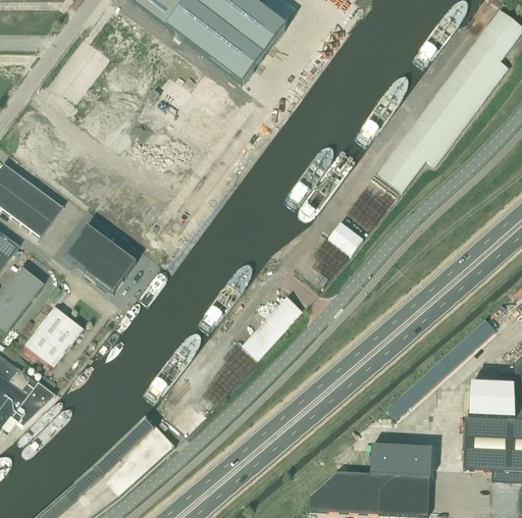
[(242,84),(285,26),(252,0),(121,0),(91,42),(112,58),(96,79),(116,94),(97,120),(75,104),(68,113),(117,151),(134,130),(126,124),(148,96),(153,100),(159,93),(154,89),(189,44),(242,84)]
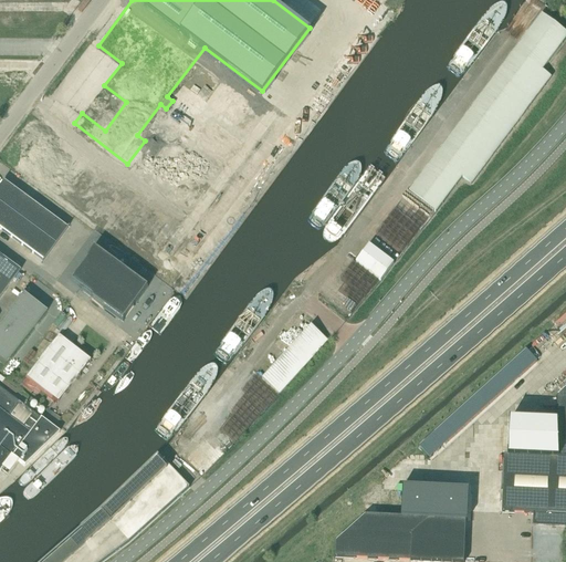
[(565,34),(565,29),(542,10),(408,188),(437,209),(462,174),(471,180),(552,73),(543,66),(565,34)]
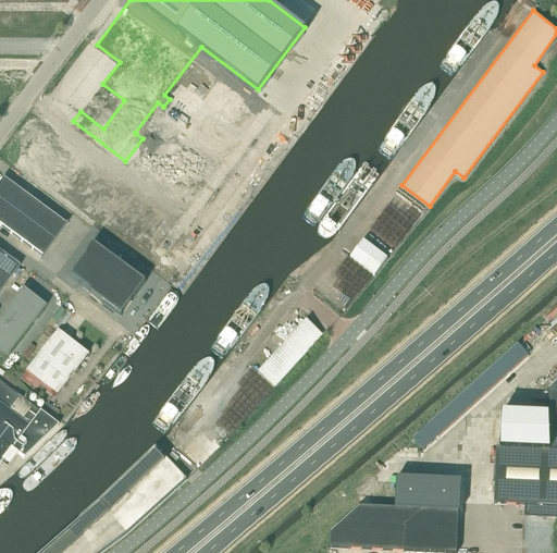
[(37,171),(34,174),(42,182),(48,175),(44,173),(42,175),(37,171)]
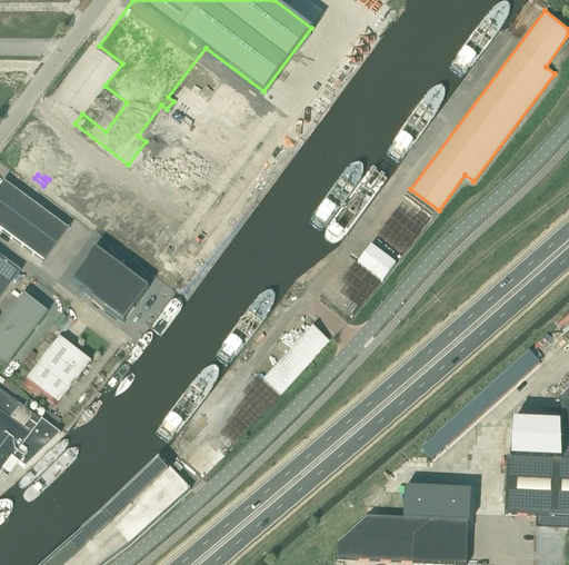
[(0,226),(43,258),(67,226),(3,179),(0,182),(0,226)]
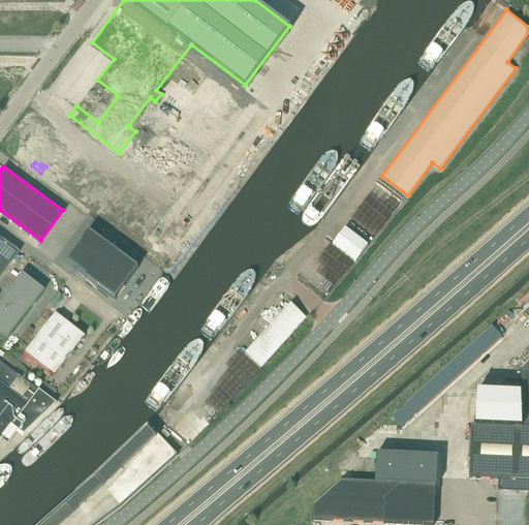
[(333,242),(355,259),(369,243),(345,225),(333,242)]
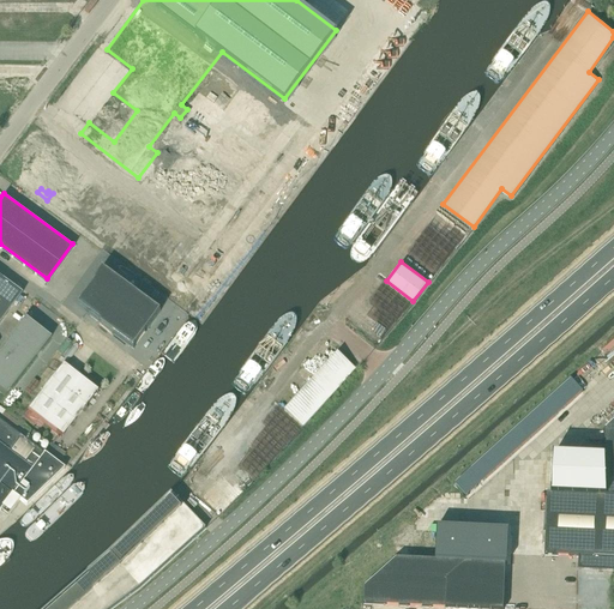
[(131,347),(158,311),(102,266),(74,302),(131,347)]
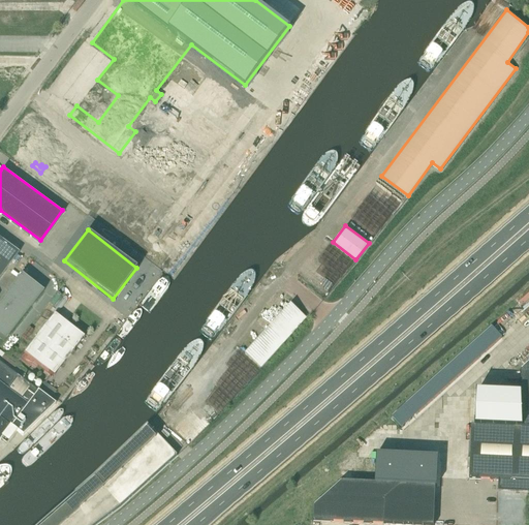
[(0,274),(18,250),(0,236),(0,274)]
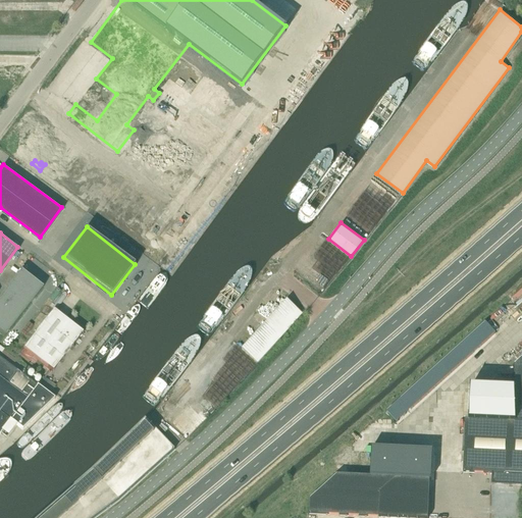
[(42,285),(20,267),(0,292),(0,328),(4,331),(42,285)]
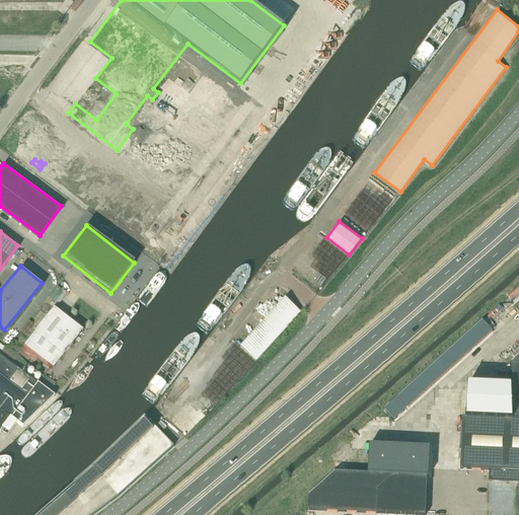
[(301,309),(286,295),(240,345),(255,359),(301,309)]
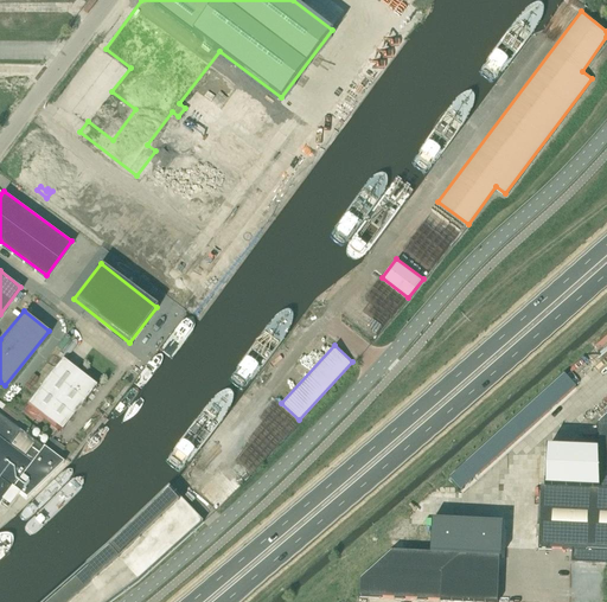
[(97,384),(63,358),(29,403),(62,429),(97,384)]
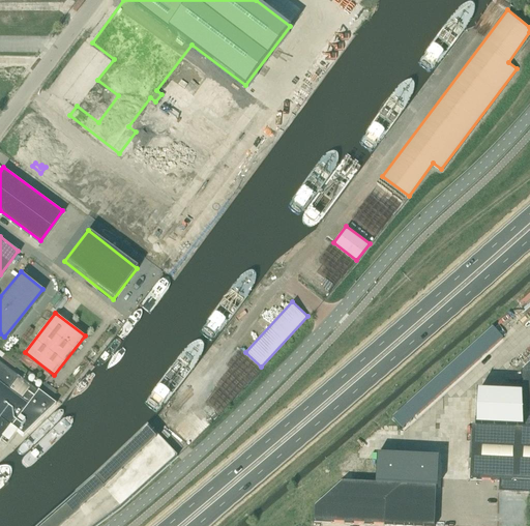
[(493,324),(392,414),(403,426),(503,335),(493,324)]
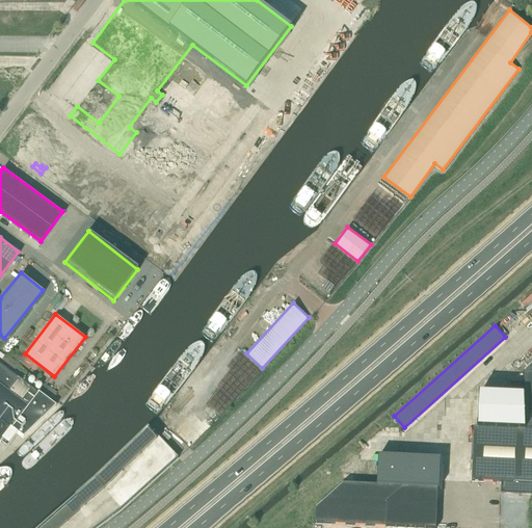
[(0,451),(17,430),(23,434),(55,403),(37,390),(0,361),(0,451)]
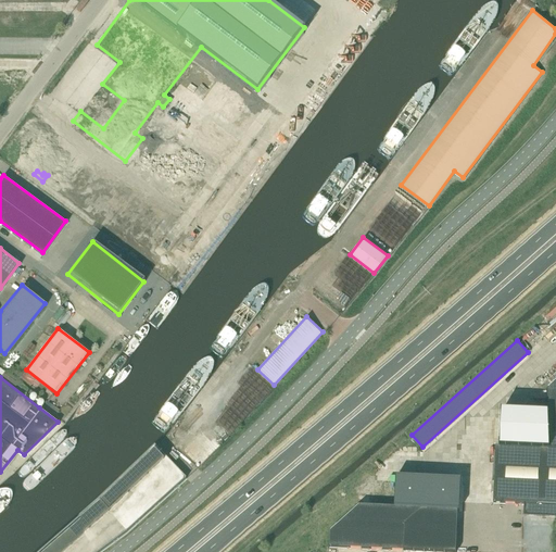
[(495,444),(492,500),(526,501),(525,523),(555,523),(555,378),(553,383),(548,386),(550,448),(495,444)]
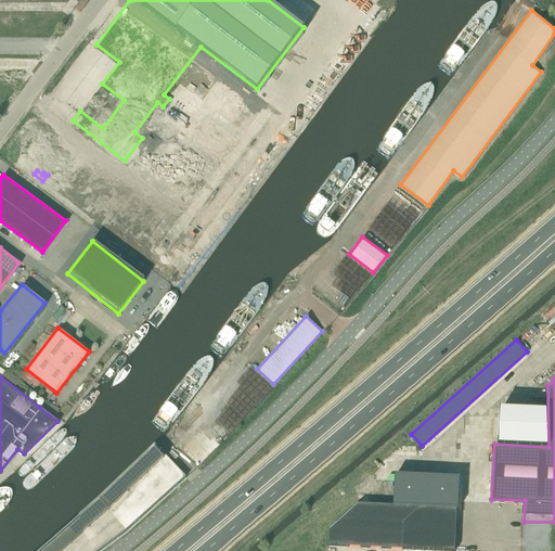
[(55,411),(59,407),(47,398),(43,402),(55,411)]
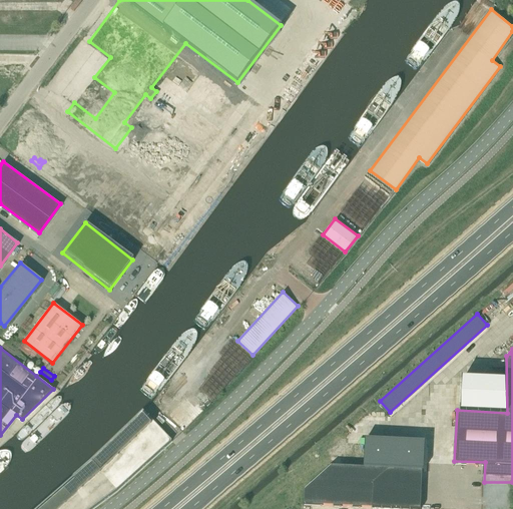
[(87,508),(116,488),(171,438),(143,409),(89,460),(32,508),(87,508)]
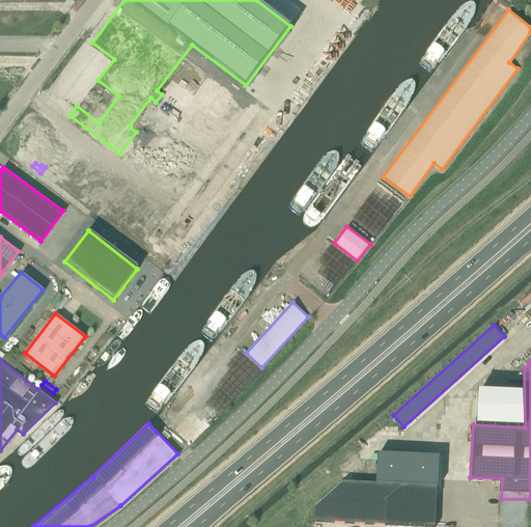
[(385,524),(435,526),(437,484),(343,479),(343,480),(316,504),(315,504),(314,519),(385,522),(385,524)]
